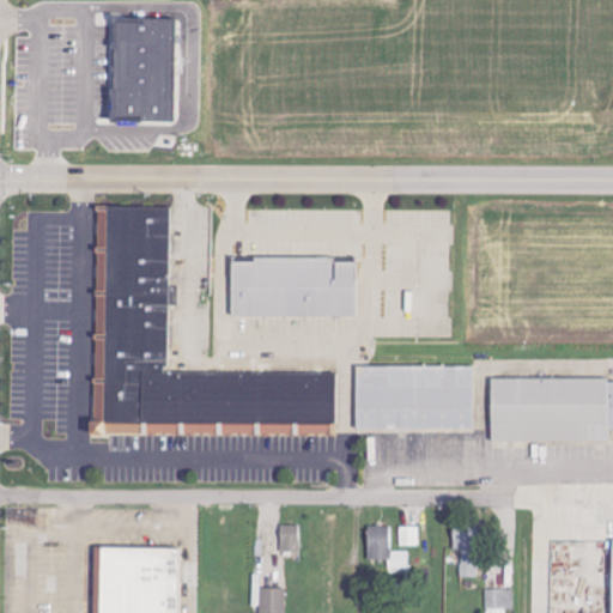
[(174,121),(175,19),(114,19),(113,121),(137,121),(174,121)]
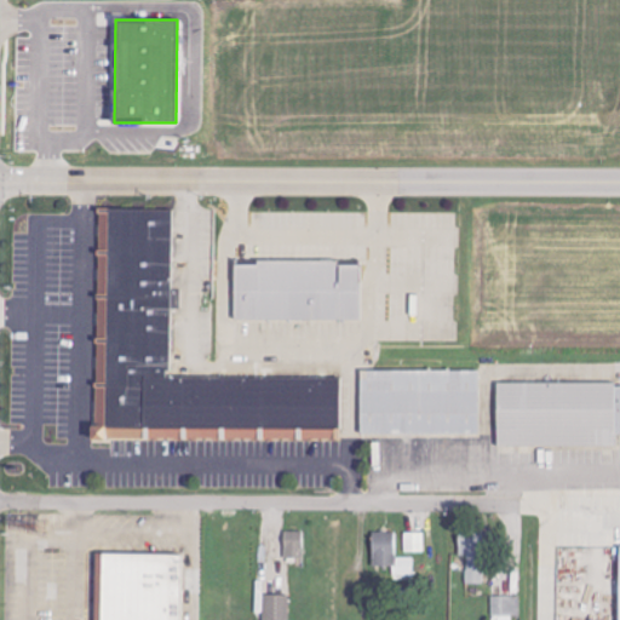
[(96,206),(168,207),(168,233),(96,231),(96,206)]
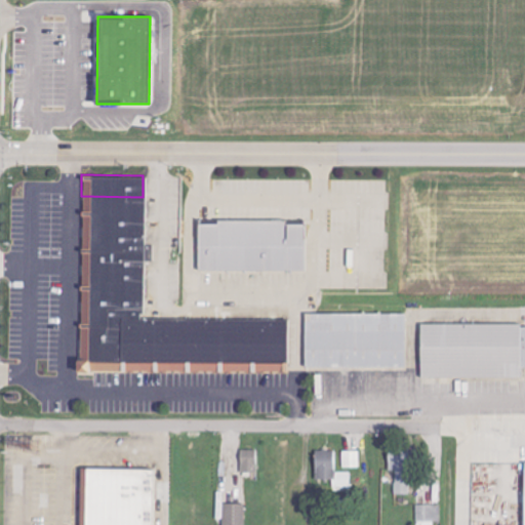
[(81,196),(81,212),(143,214),(143,197),(81,196)]
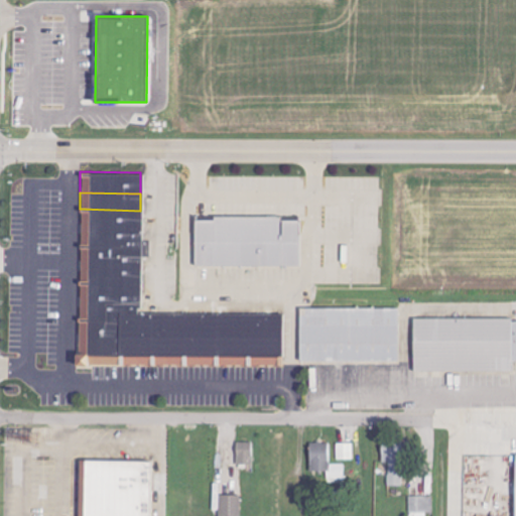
[(80,209),(80,221),(140,223),(140,211),(80,209)]
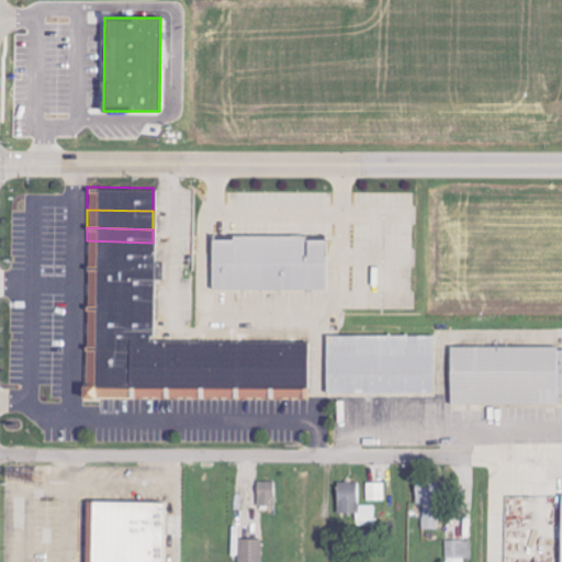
[(231,236),(231,239),(212,239),(212,290),(326,291),(326,237),(231,236)]
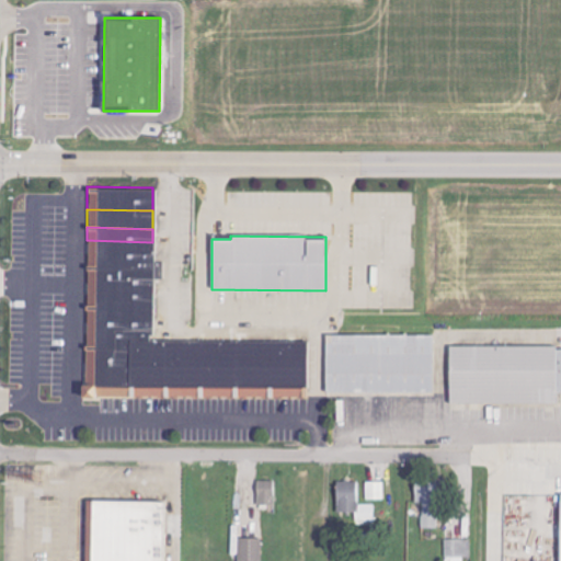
[(87,240),(87,266),(151,268),(152,242),(87,240)]
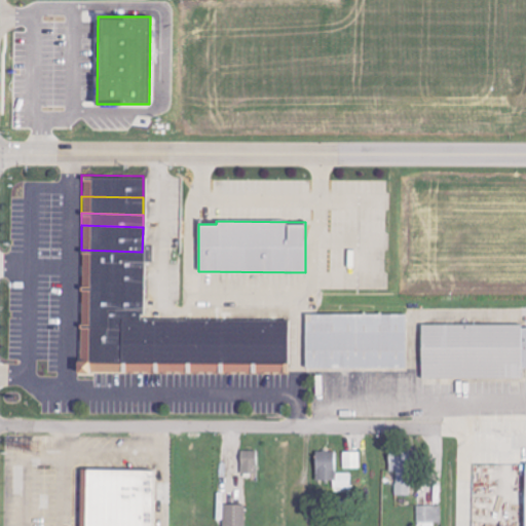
[(81,250),(80,269),(142,270),(142,252),(81,250)]
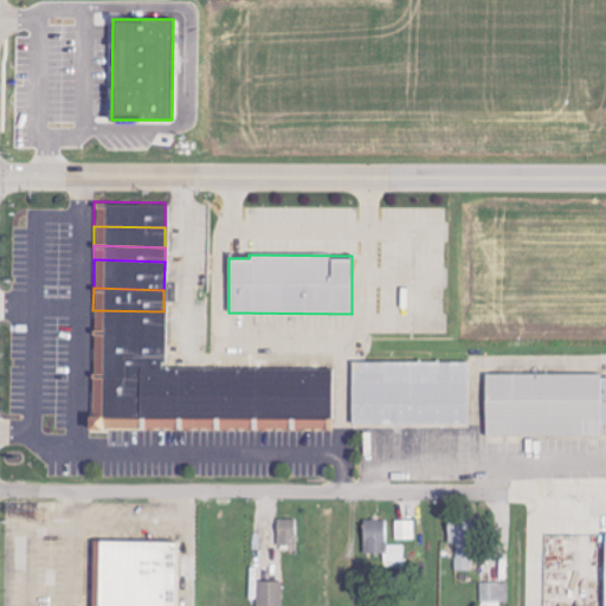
[(92,310),(92,333),(163,334),(163,311),(92,310)]
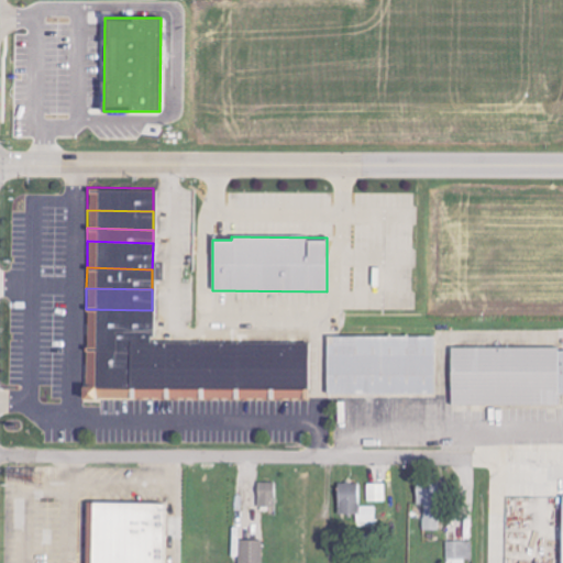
[(86,309),(86,326),(152,327),(152,310),(86,309)]
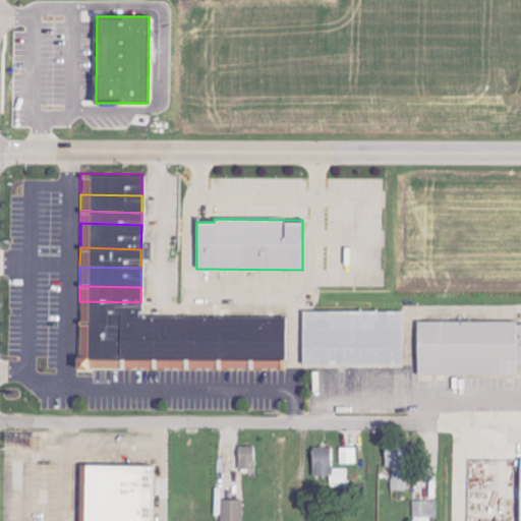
[(79,301),(79,320),(88,320),(88,322),(119,322),(119,315),(136,315),(136,310),(139,309),(140,302),(79,301)]
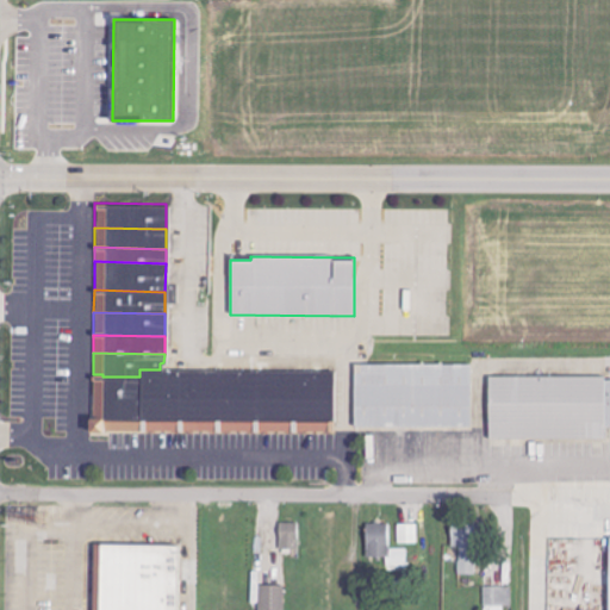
[(471,365),(354,366),(355,428),(471,427),(471,365)]
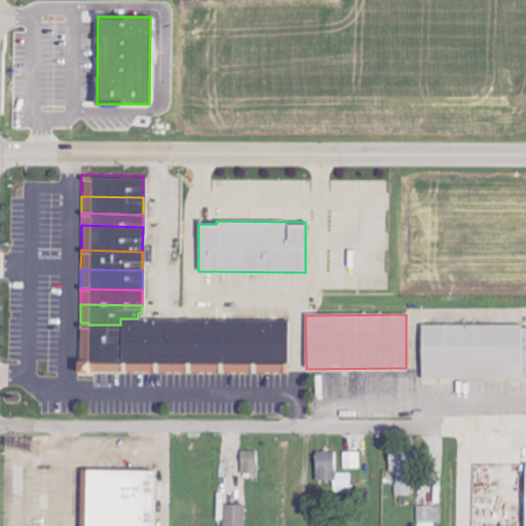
[(120,318),(120,325),(120,371),(138,370),(138,318),(120,318)]
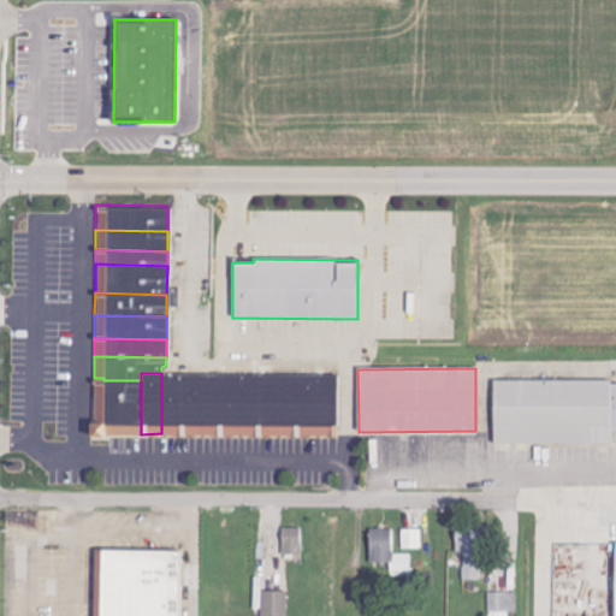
[(161,373),(179,373),(179,434),(161,433),(161,373)]
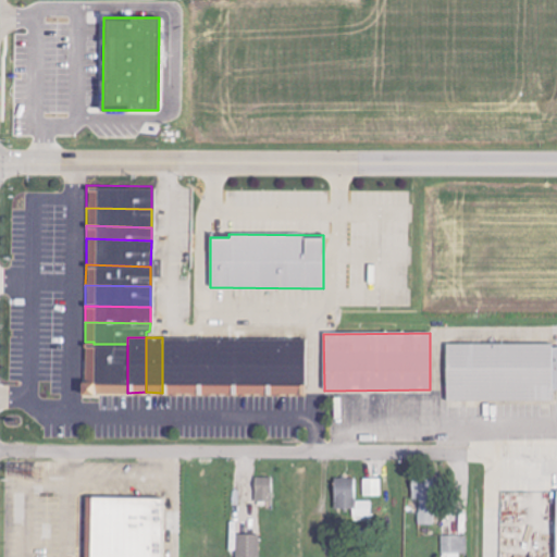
[(162,393),(180,392),(181,337),(162,337),(162,393)]
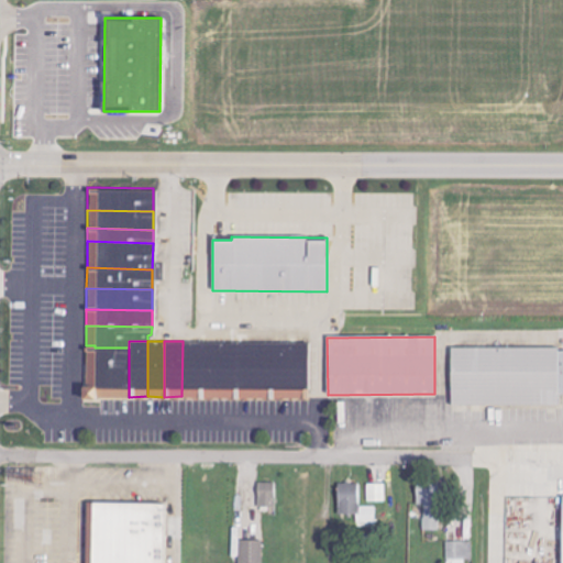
[(181,396),(199,396),(199,341),(183,341),(181,396)]
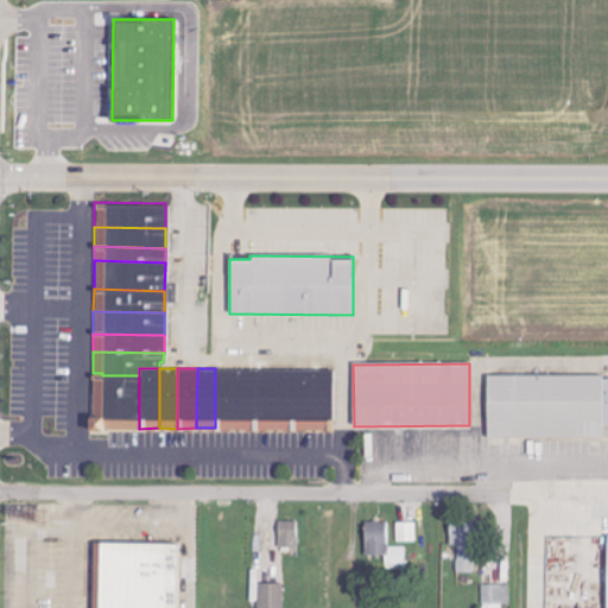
[(215,428),(235,429),(235,368),(215,368),(215,428)]
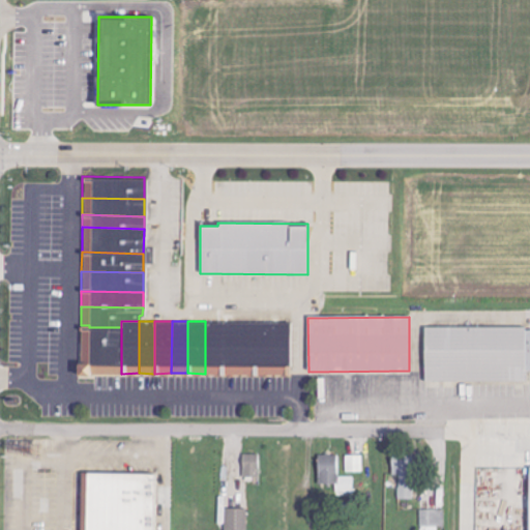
[(205,374),(221,374),(222,321),(205,321),(205,374)]
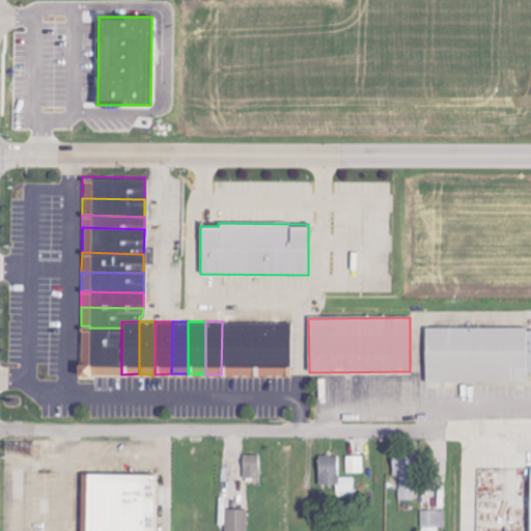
[(221,374),(238,374),(238,322),(222,322),(221,374)]
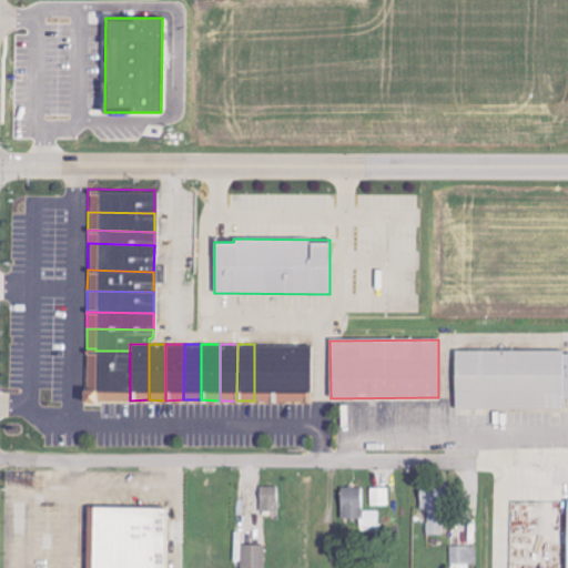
[(254,401),(272,399),(272,344),(254,344),(254,401)]
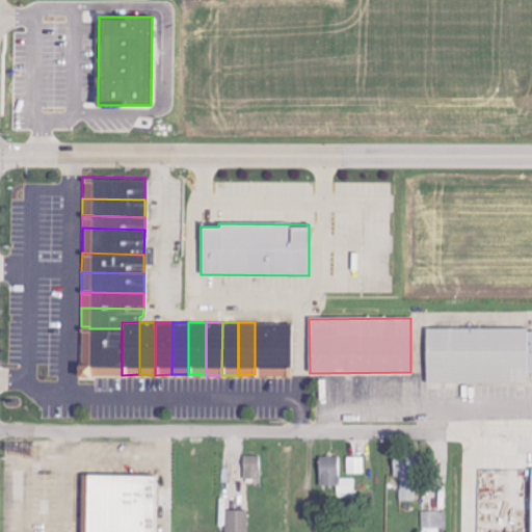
[(255,322),(289,323),(289,374),(255,374),(255,322)]
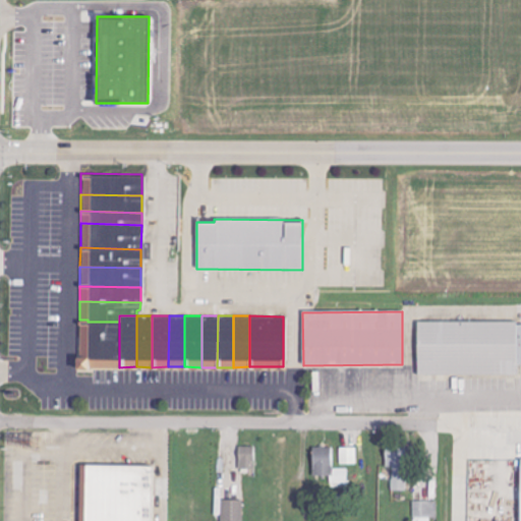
[(79,320),(78,320),(78,356),(76,356),(76,367),(119,367),(119,322),(88,322),(88,320),(79,320)]
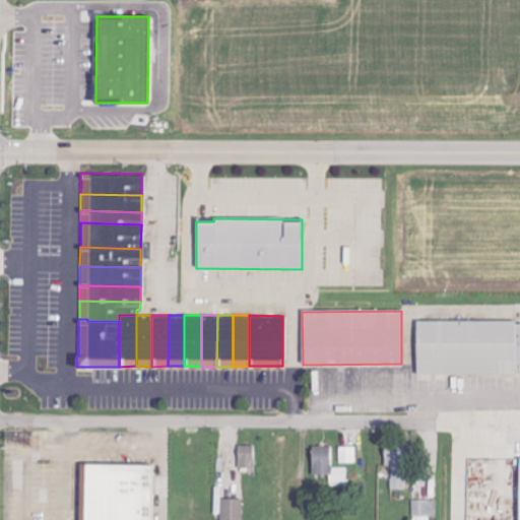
[(519,322),(416,324),(416,376),(515,375),(515,365),(519,365),(519,322)]
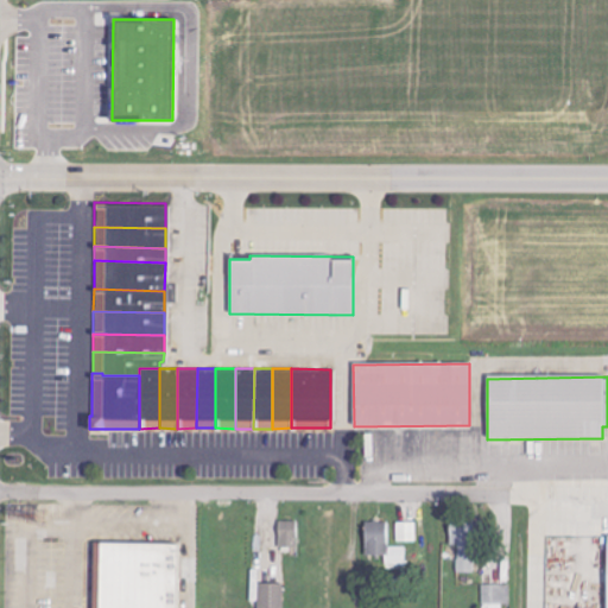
[(298,548),(298,521),(279,523),(279,548),(298,548)]
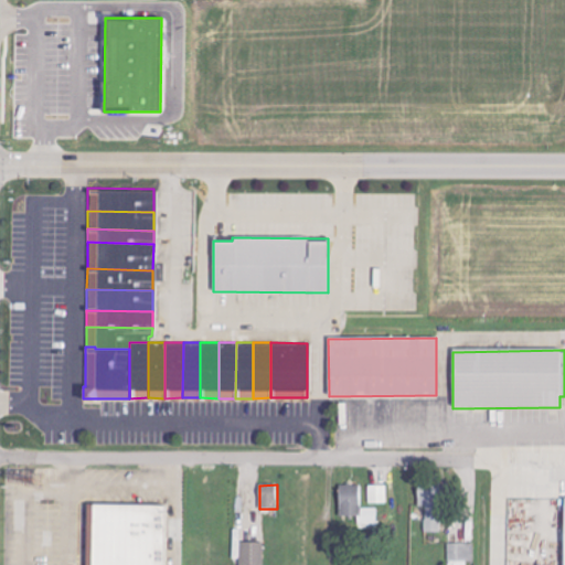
[(379,508),(363,509),(362,486),(339,486),(339,519),(358,518),(358,528),(379,528),(379,508)]
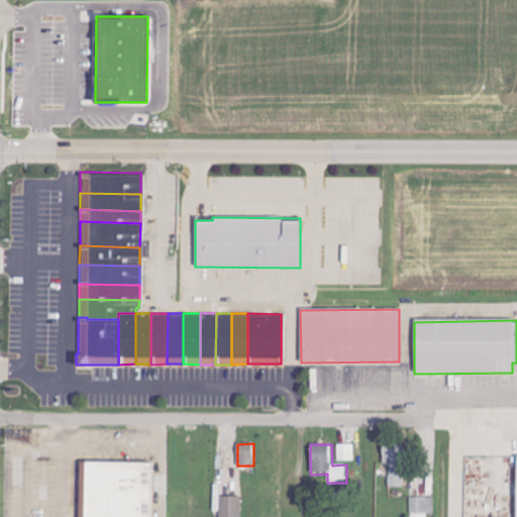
[(337,444),(337,461),(354,460),(354,444),(337,444)]
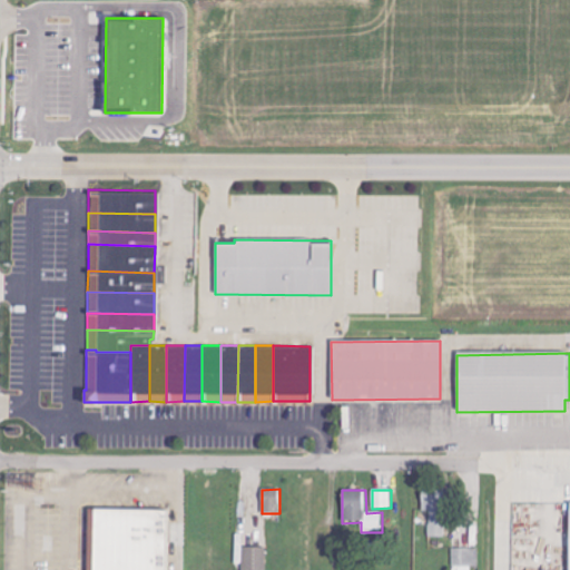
[(429,537),(445,538),(446,497),(422,495),(421,512),(429,512),(429,537)]
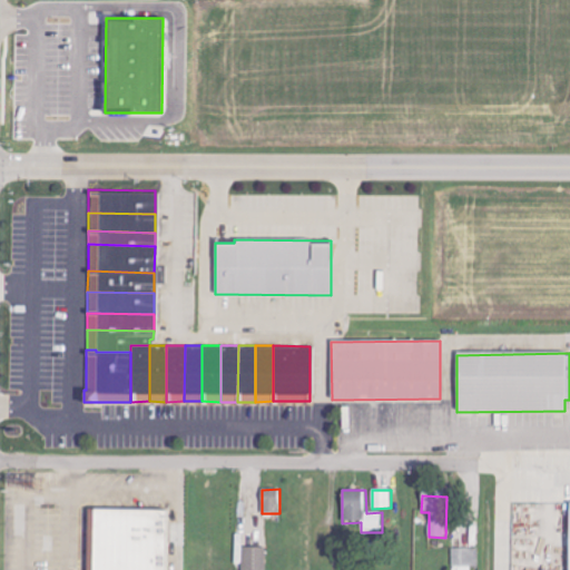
[(163,569),(165,511),(91,510),(90,569),(163,569)]
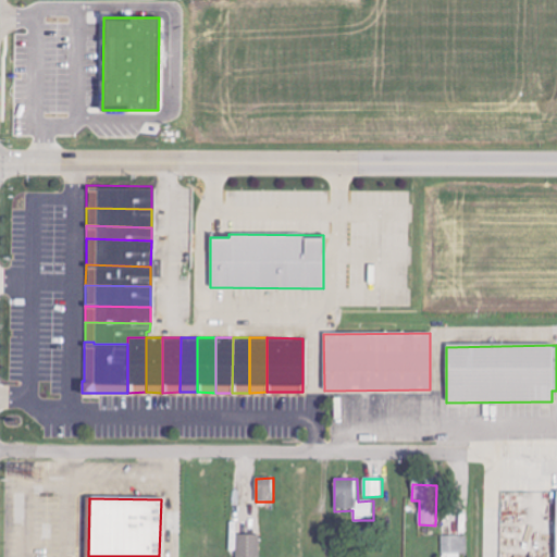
[(260,556),(260,534),(236,535),(236,556),(260,556)]
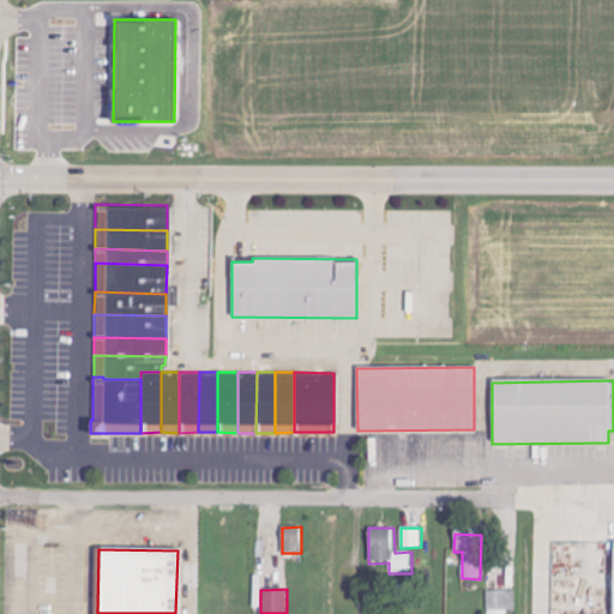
[(516,613),(516,590),(487,590),(487,613),(516,613)]
